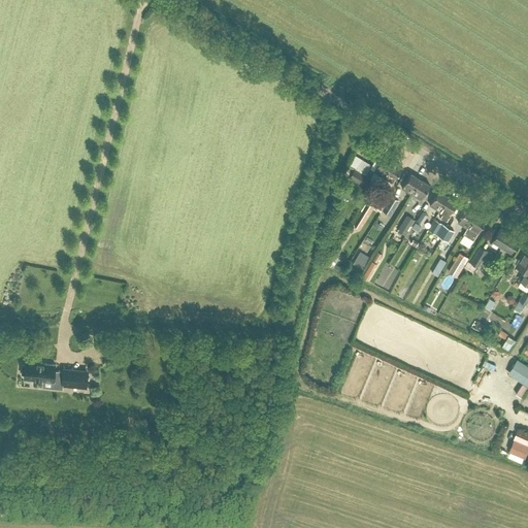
[(373,170),(384,176),(392,162),(383,156),(373,170)]
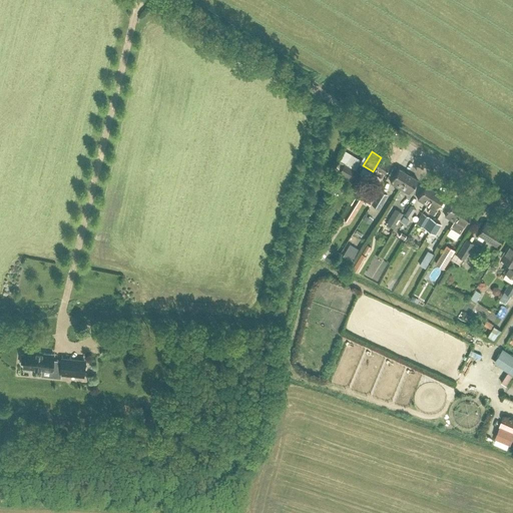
[(381,157),(373,171),(382,177),(391,163),(381,157)]
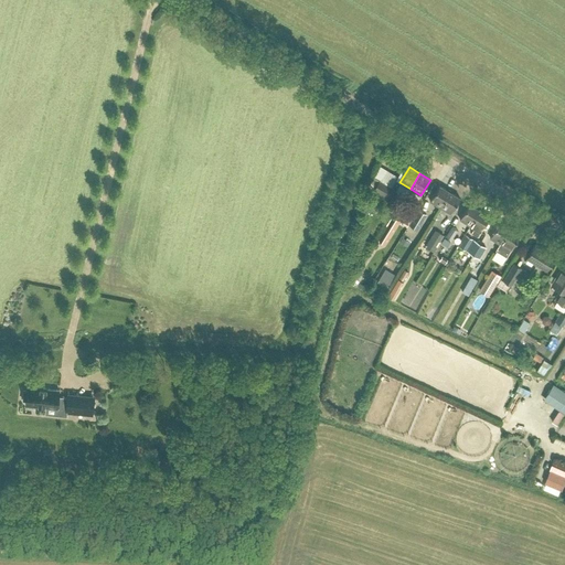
[(388,201),(395,190),(380,180),(372,192),(388,201)]
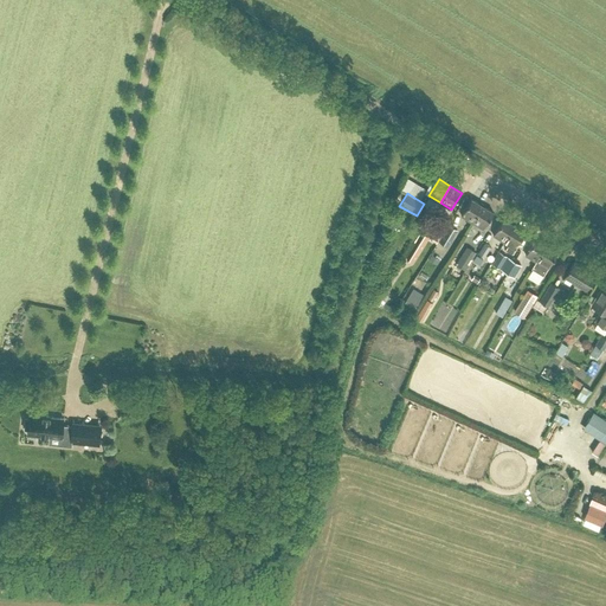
[(472,223),(482,206),(471,199),(461,216),(472,223)]
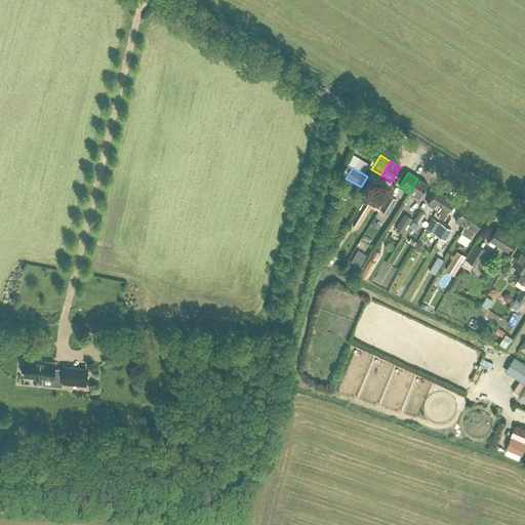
[(417,178),(409,193),(418,198),(428,184),(417,178)]
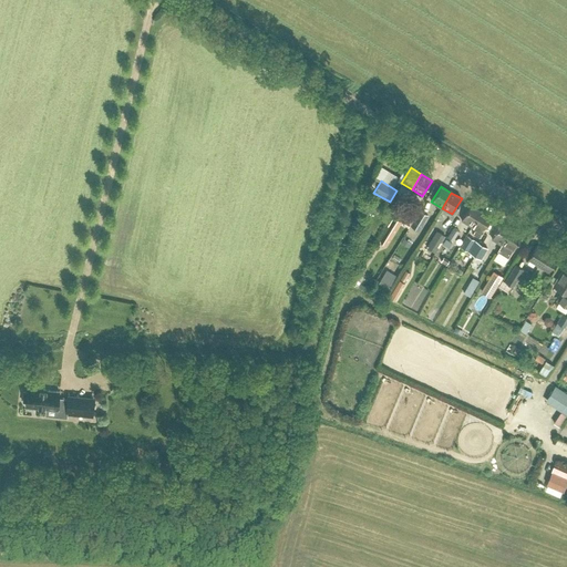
[(413,202),(402,217),(411,223),(421,206),(413,202)]
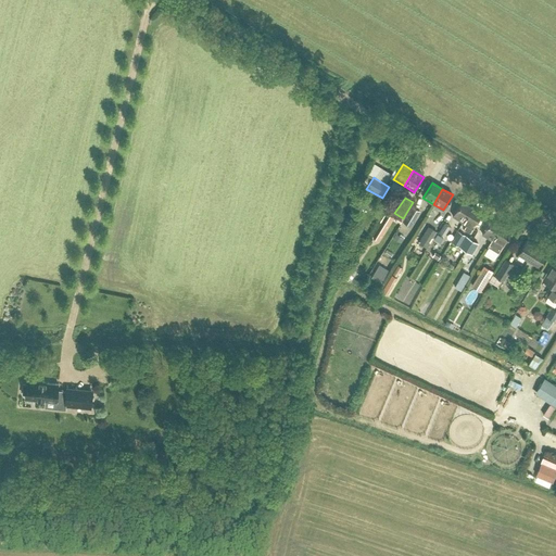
[(452,215),(463,222),(471,206),(462,200),(452,215)]
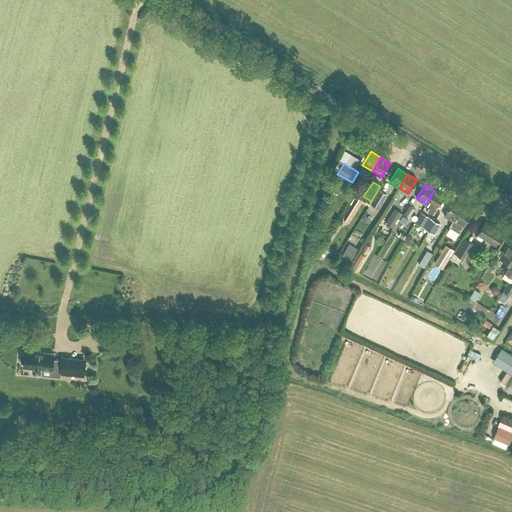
[(379,189),(370,202),(378,207),(386,194),(379,189)]
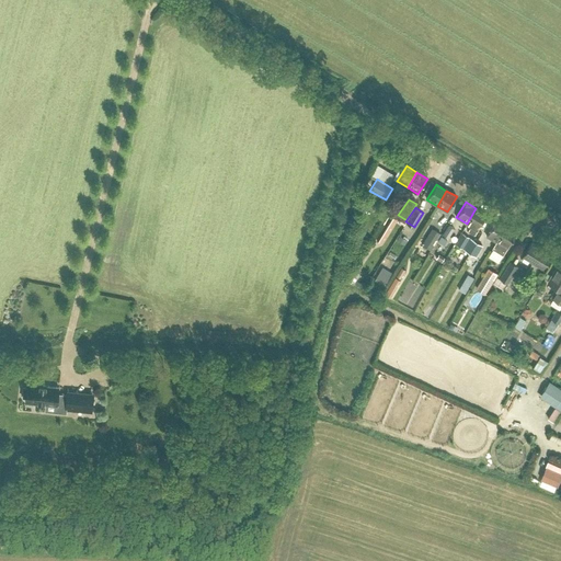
[(487,215),(476,208),(467,224),(470,226),(468,230),(474,235),(477,230),(487,215)]
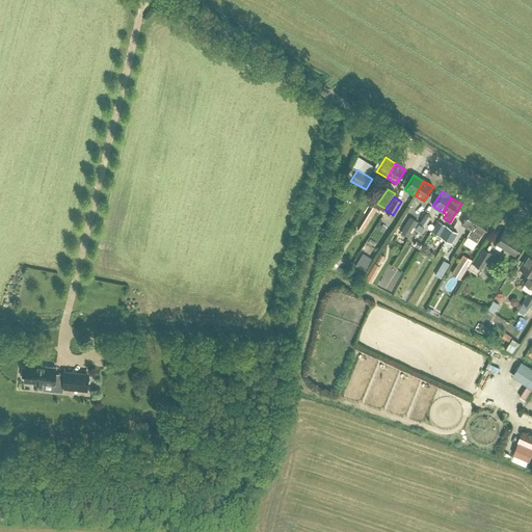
[(375,206),(371,204),(355,229),(360,231),(375,206)]
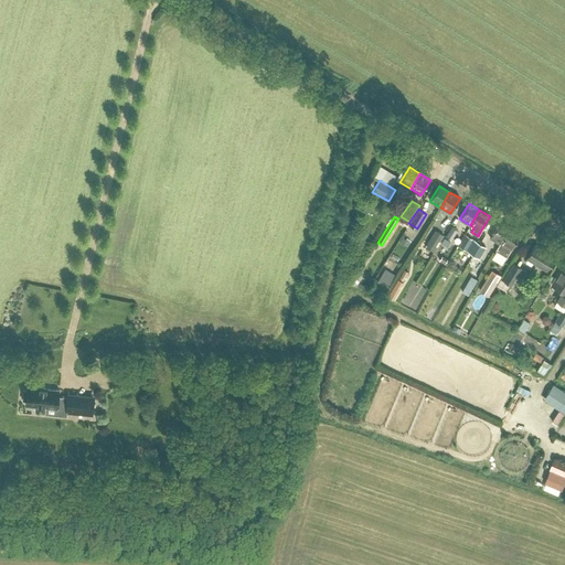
[(490,237),(500,244),(510,228),(499,222),(490,237)]
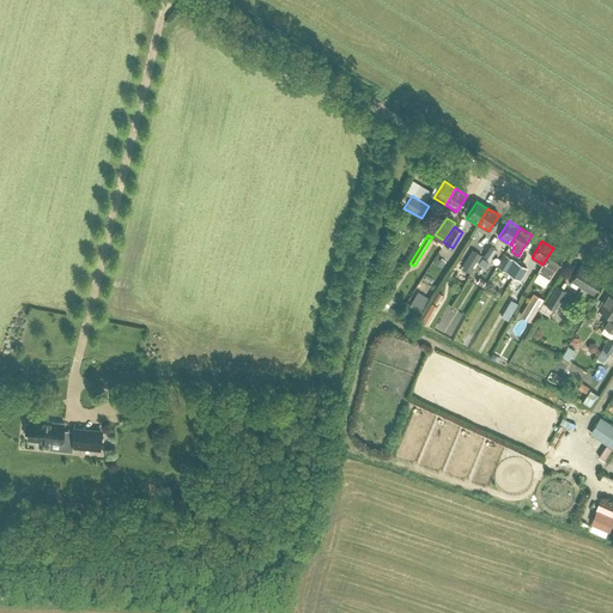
[(485,266),(496,249),(489,244),(483,254),(483,255),(479,262),(485,266)]
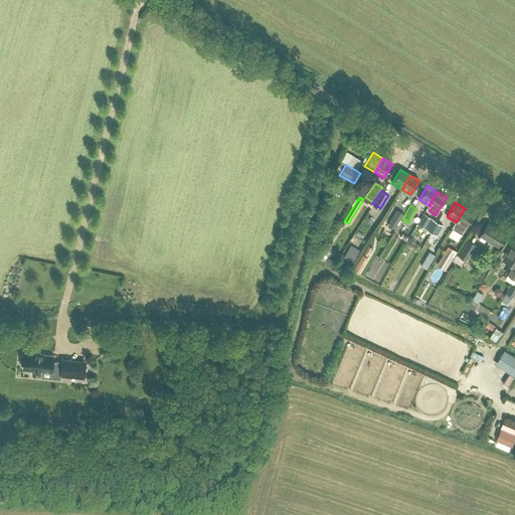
[(404,213),(396,208),(387,223),(395,228),(404,213)]
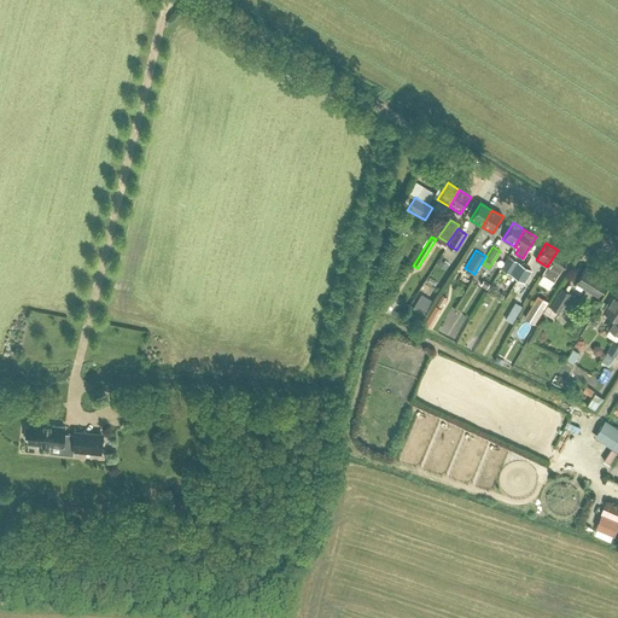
[(569,256),(558,250),(547,267),(543,273),(554,280),(558,274),(569,256)]
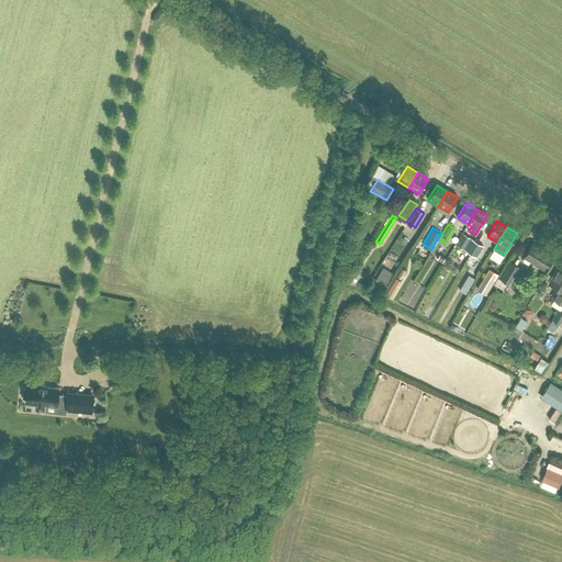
[(463,233),(457,244),(463,248),(470,237),(463,233)]
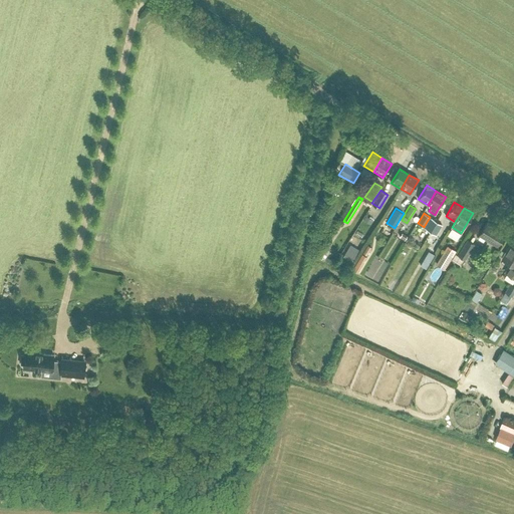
[(425,227),(431,231),(437,221),(431,218),(425,227)]
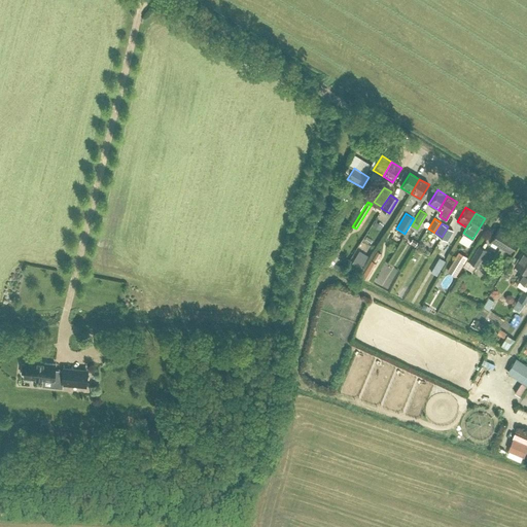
[(453,231),(448,226),(442,237),(447,240),(453,231)]
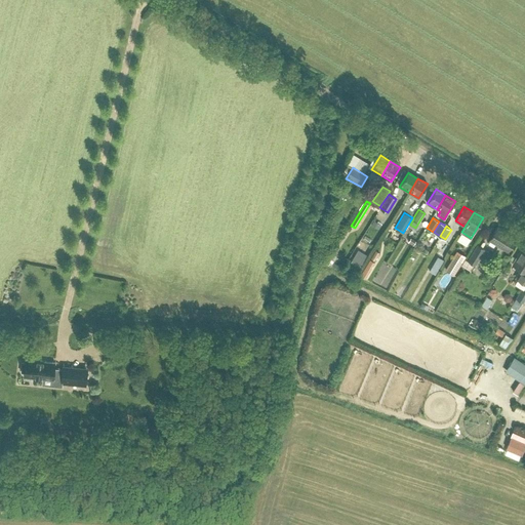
[(508,251),(516,238),(497,227),(489,240),(508,251)]
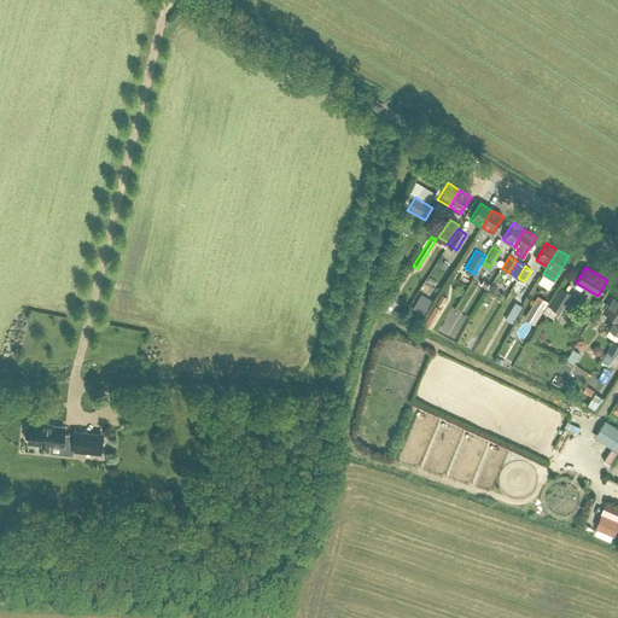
[(542,310),(554,318),(571,292),(561,286),(549,304),(547,303),(542,310)]
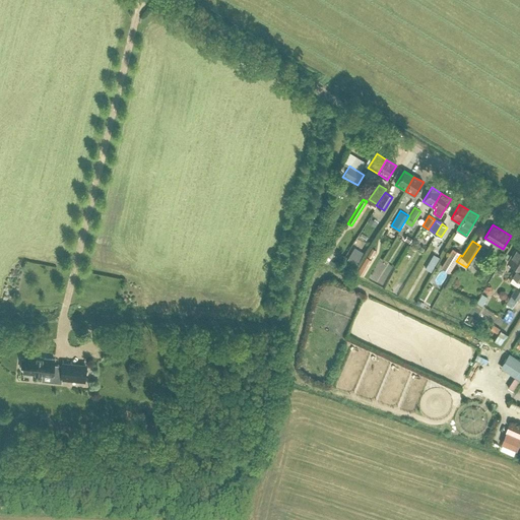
[(519,279),(519,241),(508,262),(516,267),(512,275),(519,279)]
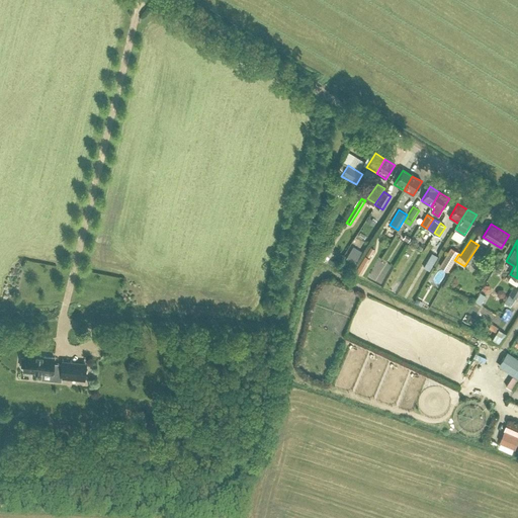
[(343,261),(352,267),(362,251),(353,245),(343,261)]
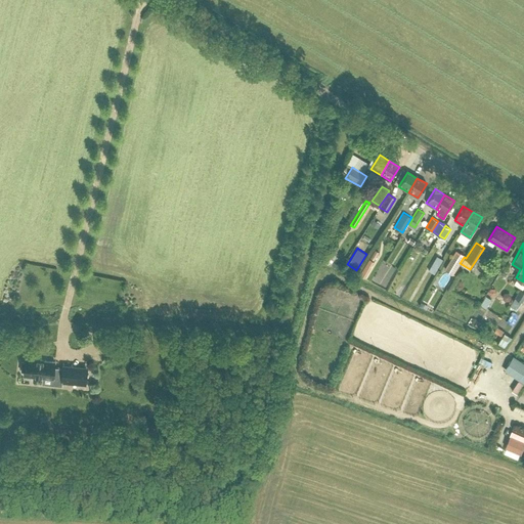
[(465,255),(455,250),(444,269),(452,274),(465,255)]
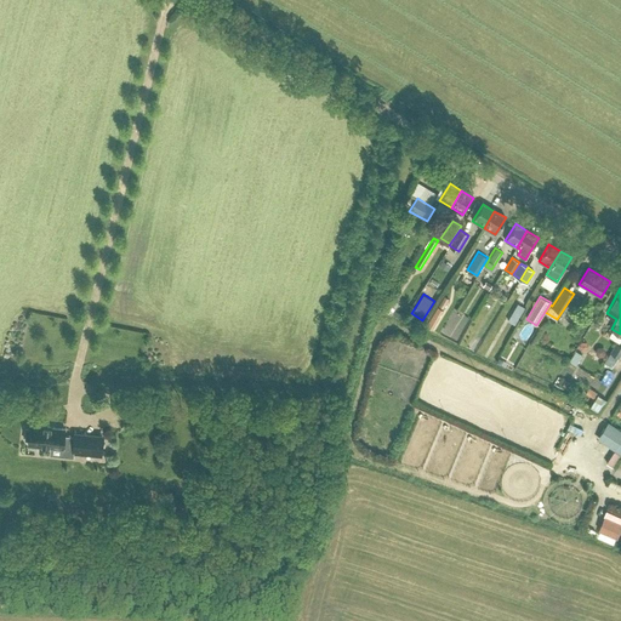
[(388,312),(398,315),(402,307),(393,303),(388,312)]
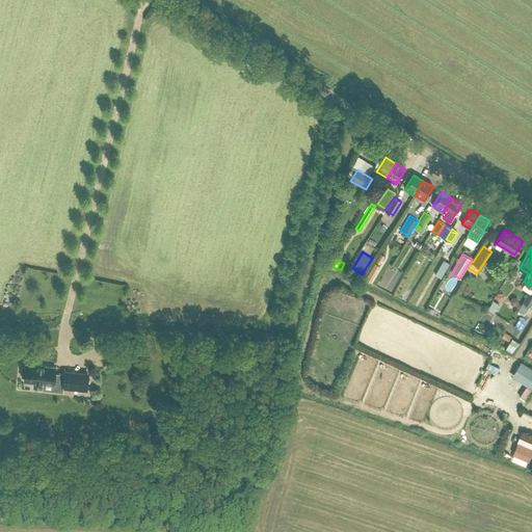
[(512,307),(517,301),(511,293),(505,298),(512,307)]
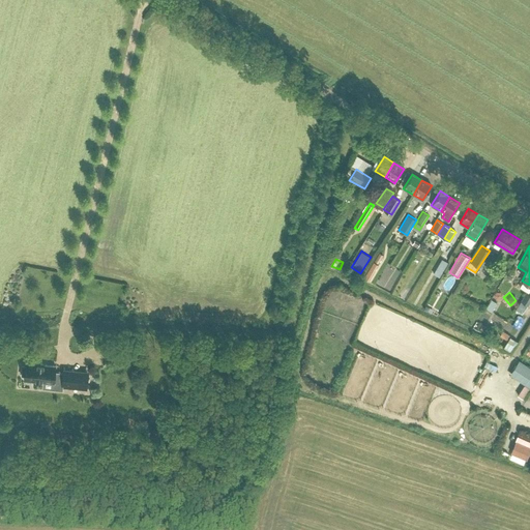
[(528,305),(529,301),(529,294),(526,292),(516,308),(522,313),(527,304),(528,305)]
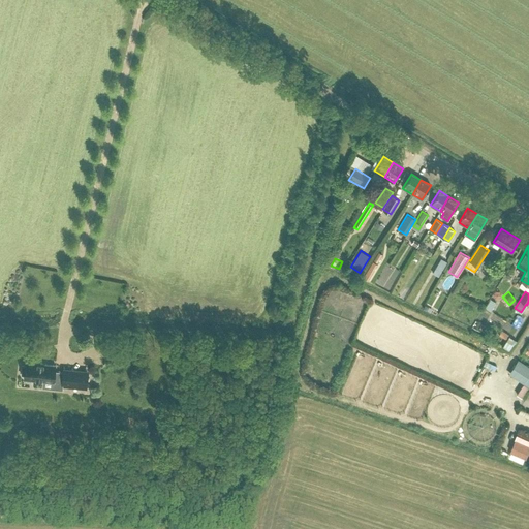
[(491,310),(496,302),(490,298),(485,307),(491,310)]
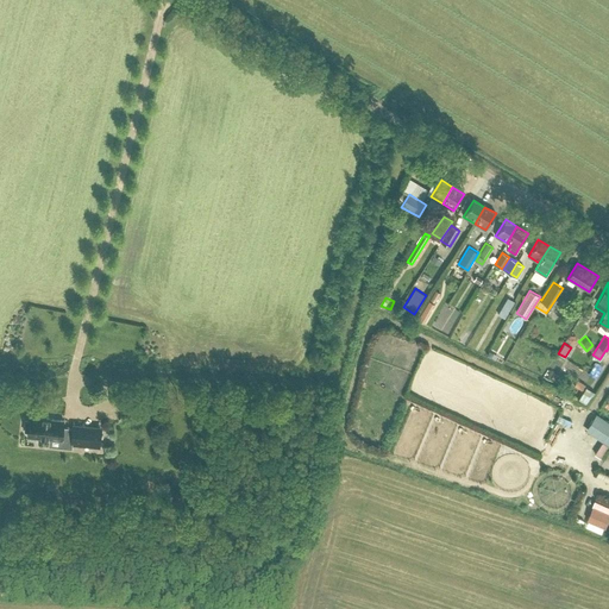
[(585,384),(577,380),(573,384),(582,390),(585,384)]
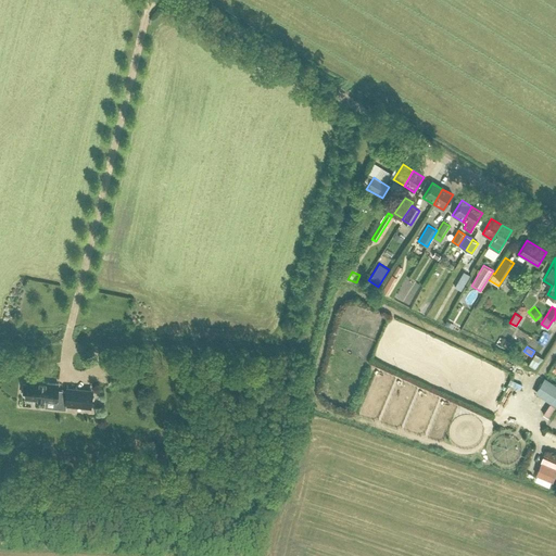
[(534,352),(527,364),(535,369),(543,357),(534,352)]
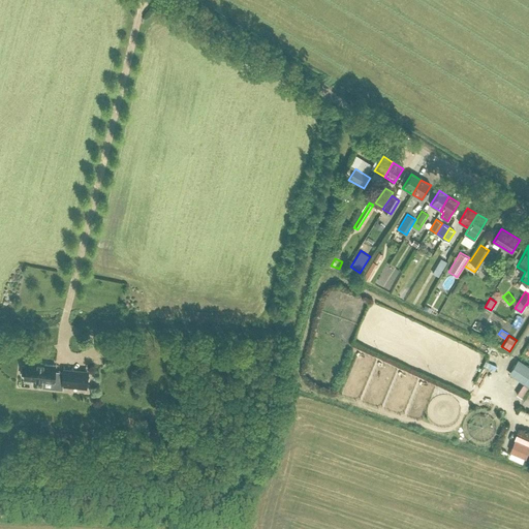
[(55,364),(25,361),(25,365),(22,364),(21,374),(24,374),(24,378),(53,380),(52,387),(62,389),(62,385),(86,387),(88,373),(55,370),(55,364)]
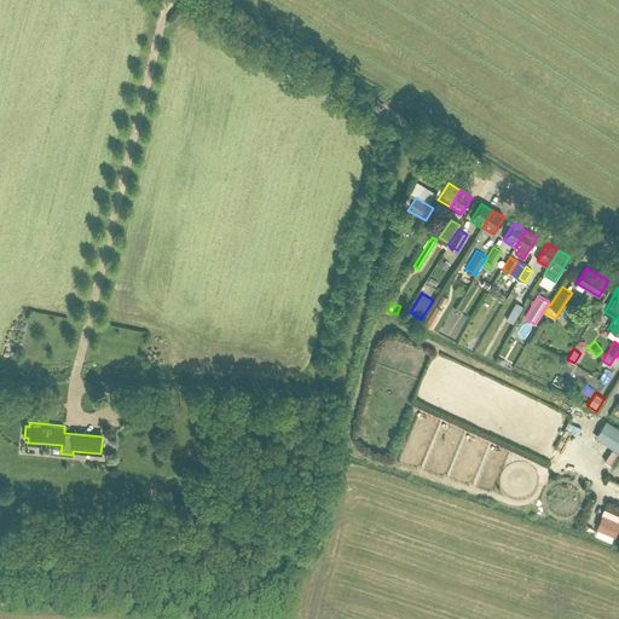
[(594,441),(618,449),(618,428),(599,423),(594,441)]
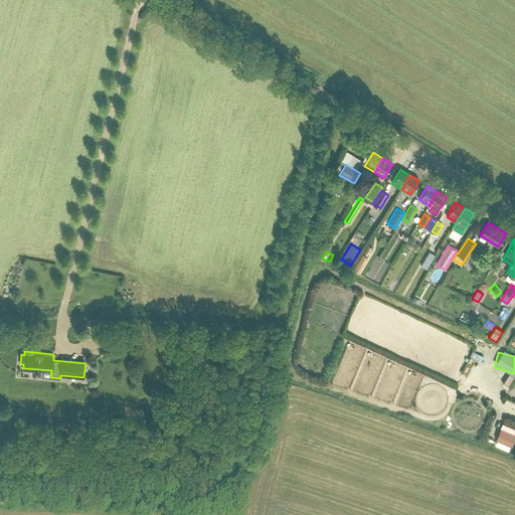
[(468,375),(476,377),(480,364),(472,361),(468,375)]
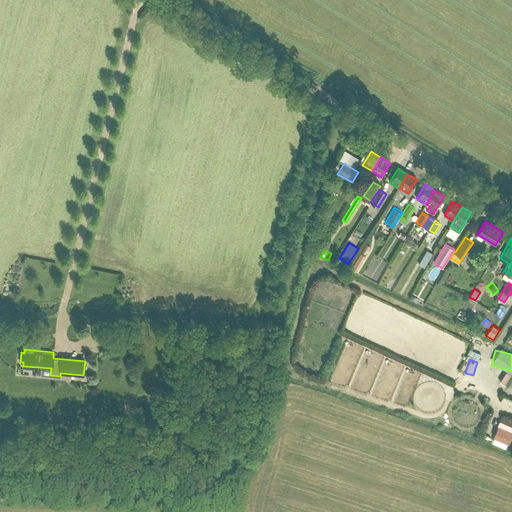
[(511,431),(498,425),(493,436),(508,443),(511,432),(511,431)]
